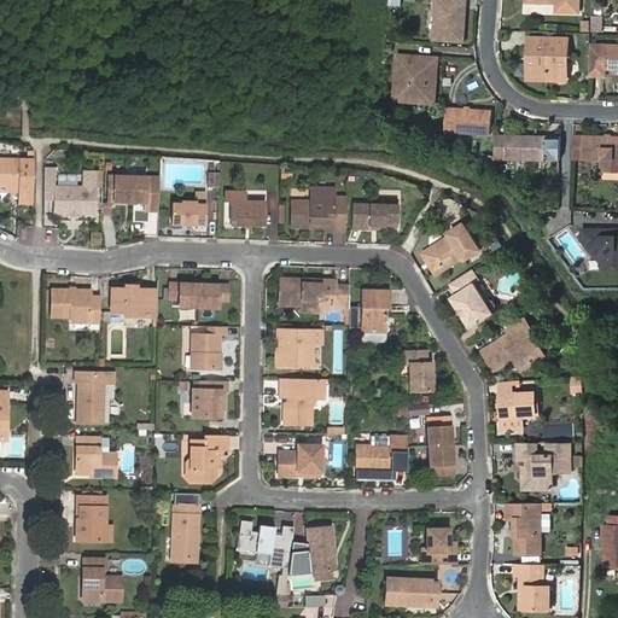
[(436,0),(436,11),(439,11),(438,27),(435,27),(435,39),(464,40),(465,15),(462,15),(462,9),(466,9),(466,0),(436,0)]
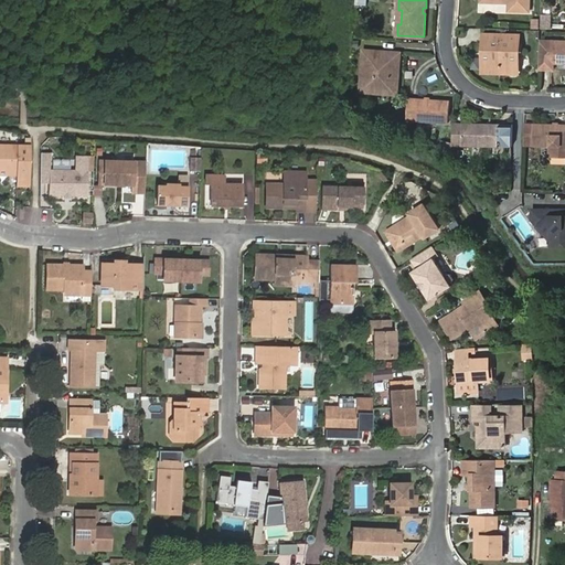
[(531,0),(482,0),(483,2),(510,3),(510,11),(531,12),(531,0)]
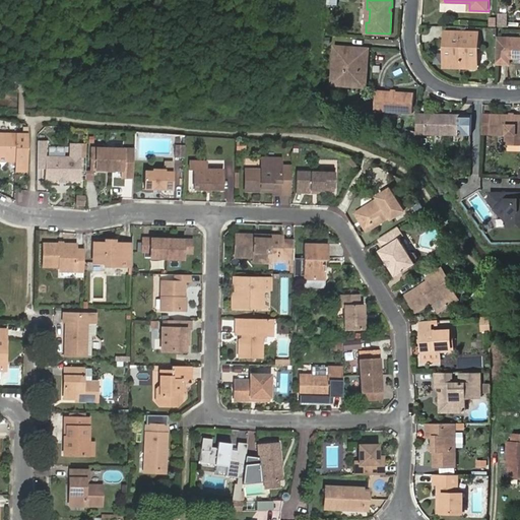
[(510,12),(508,12),(508,22),(500,21),(500,26),(510,26),(510,12)]
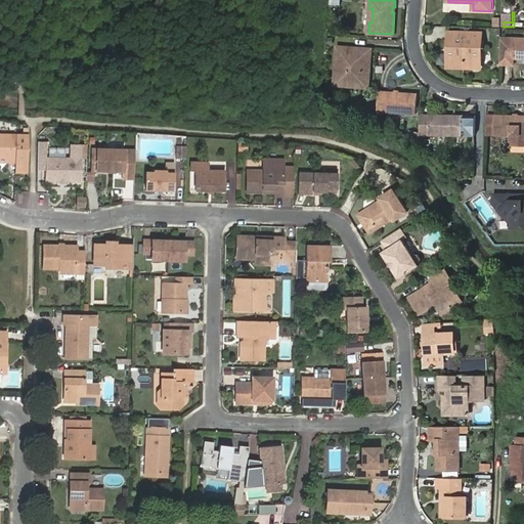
[(482,64),(484,33),(449,32),(448,64),(451,68),(479,69),(482,64)]
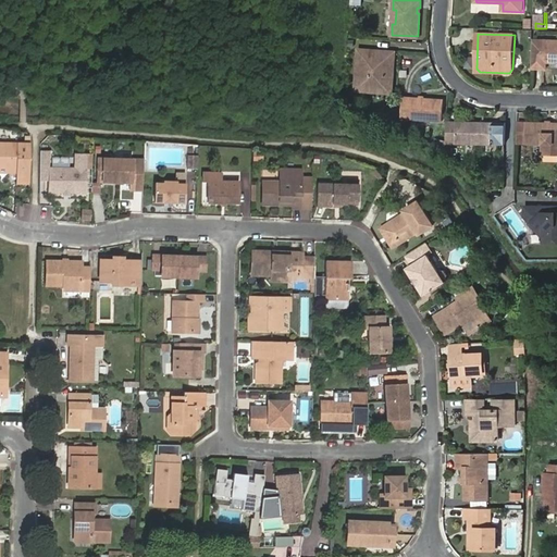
[(556,40),(533,40),(532,67),(547,69),(547,61),(556,61),(556,40)]
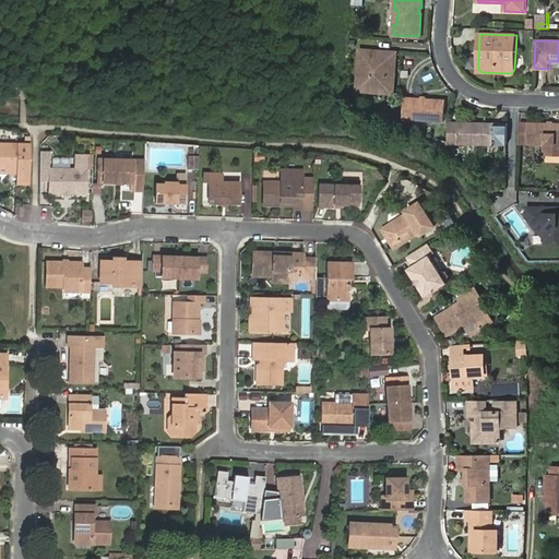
[(393,94),(396,55),(385,55),(384,56),(380,56),(380,51),(360,50),(358,81),(361,84),(370,85),(372,87),(384,88),(383,93),(393,94)]
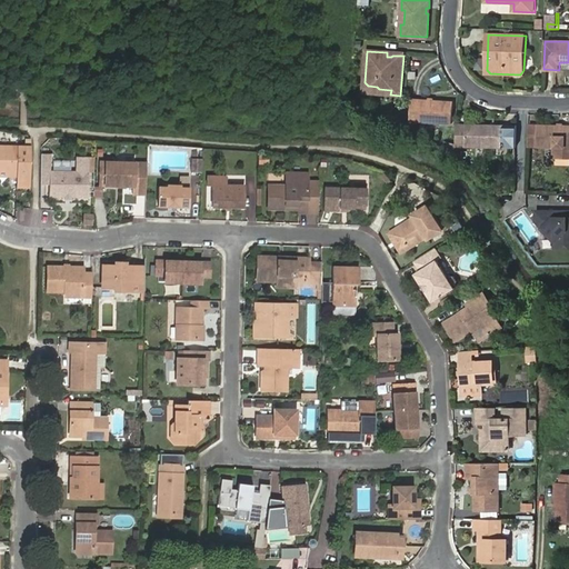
[(363,92),(390,95),(391,90),(379,89),(377,87),(368,86),(365,82),(363,86),(363,92)]
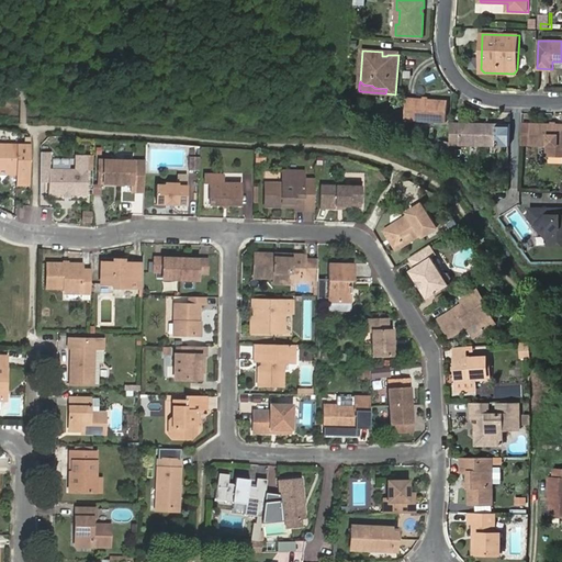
[(448,100),(408,97),(406,119),(446,122),(448,100)]
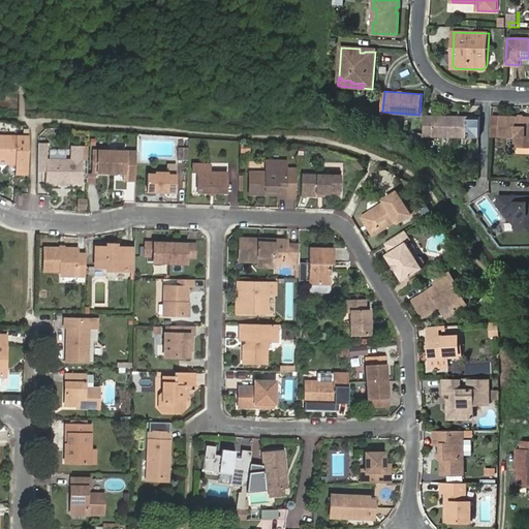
[(445,117),(445,115),(434,114),(434,135),(475,136),(476,119),(468,118),(469,115),(450,115),(450,117),(445,117)]
